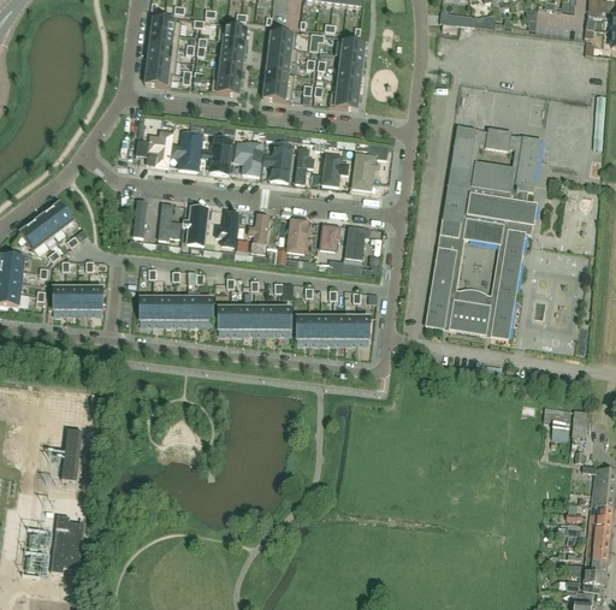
[(452,12),(451,22),(461,23),(463,23),(465,13),(452,12)]
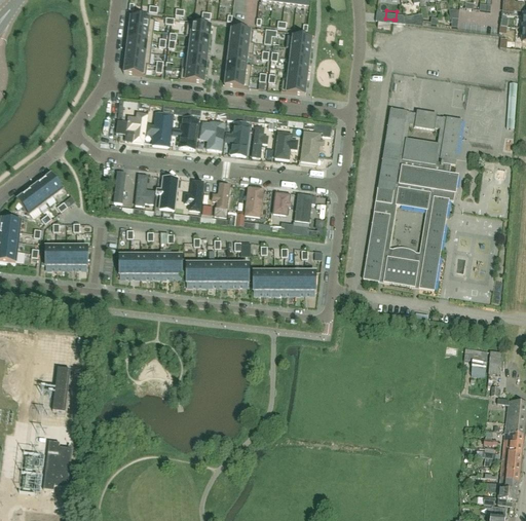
[(153,28),(155,17),(130,14),(129,26),(153,28)]
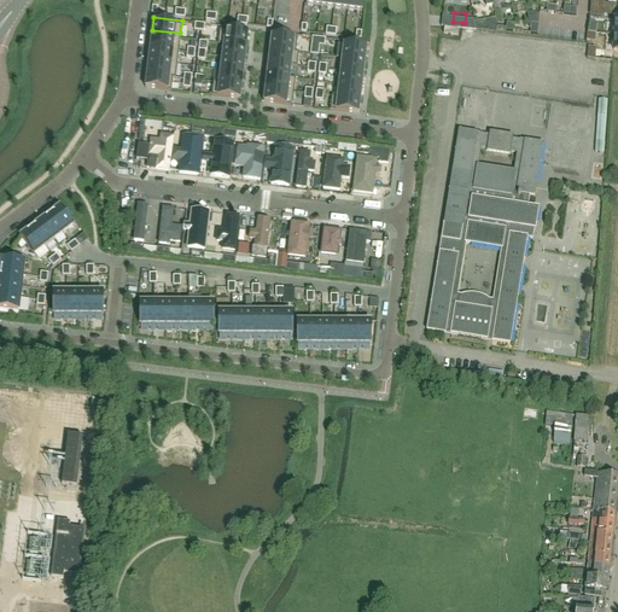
[(220,24),(217,39),(223,40),(223,39),(246,41),(249,28),(220,24)]
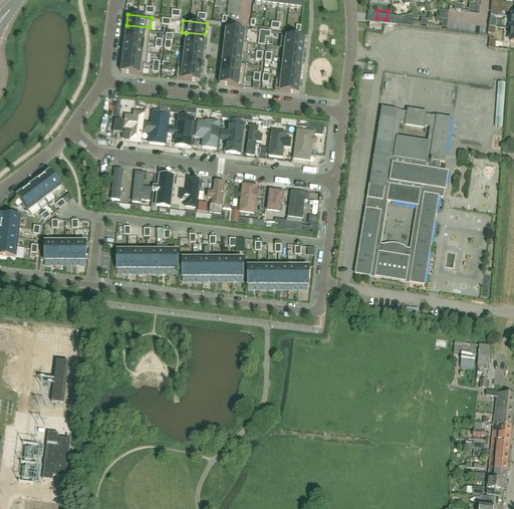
[(150,27),(126,25),(124,35),(149,38),(150,27)]
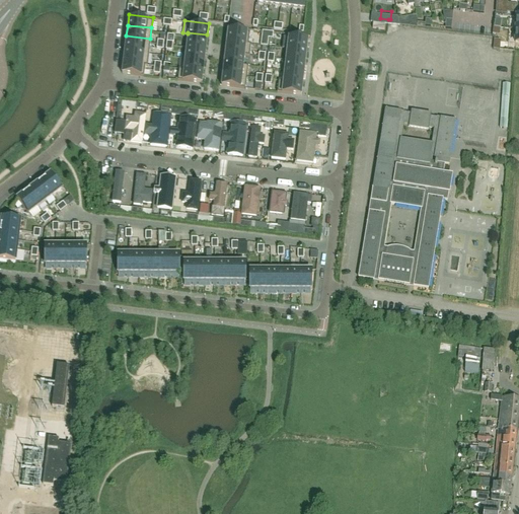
[(249,28),(228,25),(227,37),(248,40),(249,28)]
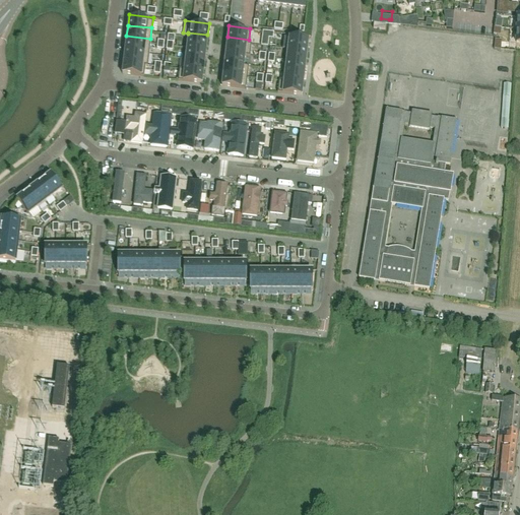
[(188,33),(188,34),(187,43),(187,44),(206,46),(207,35),(188,33)]
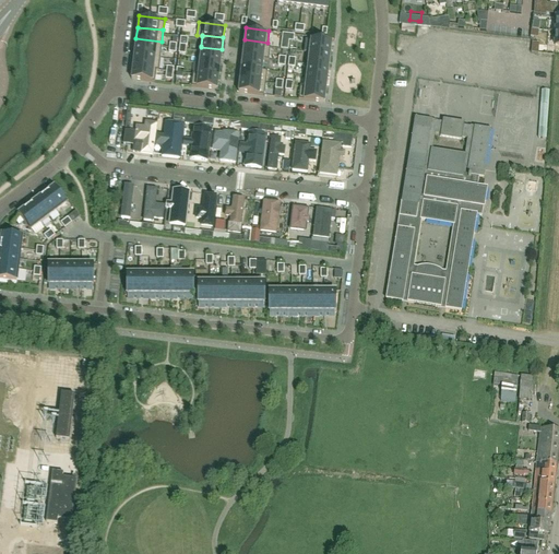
[(332,38),(310,36),(309,47),(309,48),(330,50),(332,38)]
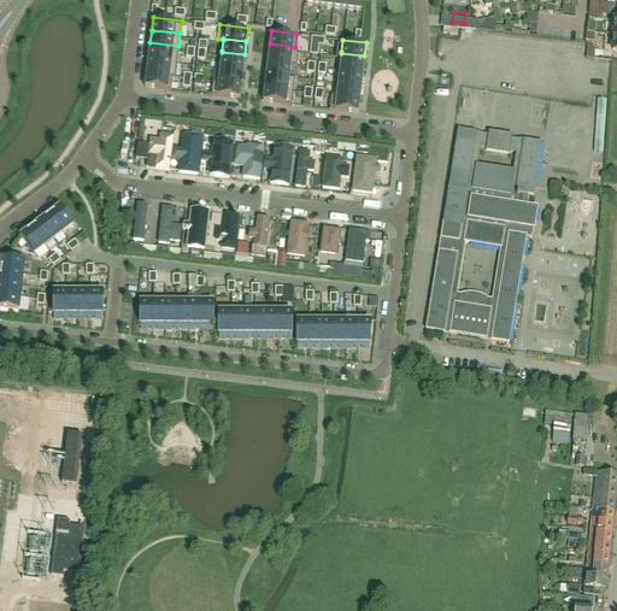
[(178,46),(150,42),(148,56),(177,59),(178,46)]
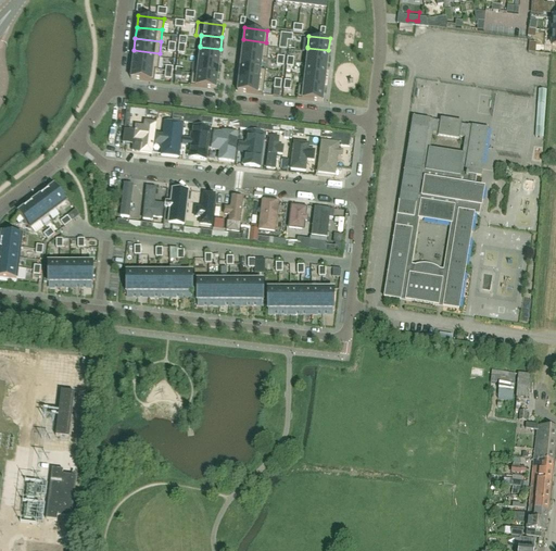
[(262,54),(267,55),(268,42),(266,42),(243,39),(241,51),(262,54)]
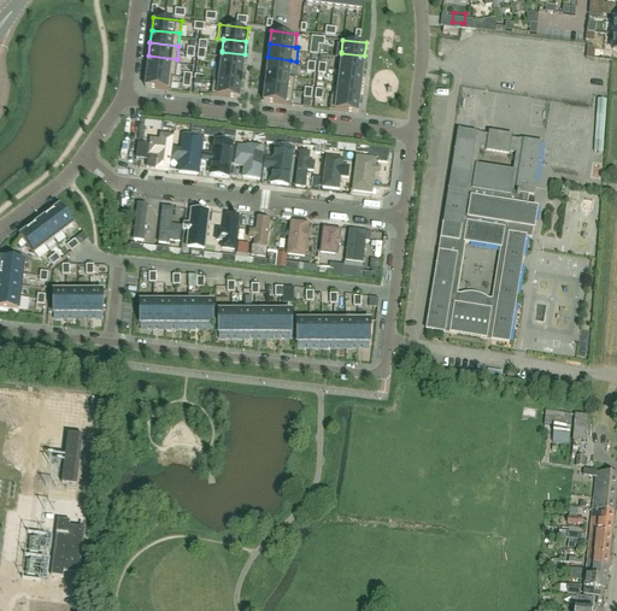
[(218,51),(217,65),(219,65),(242,68),(245,54),(222,52),(222,51),(218,51)]
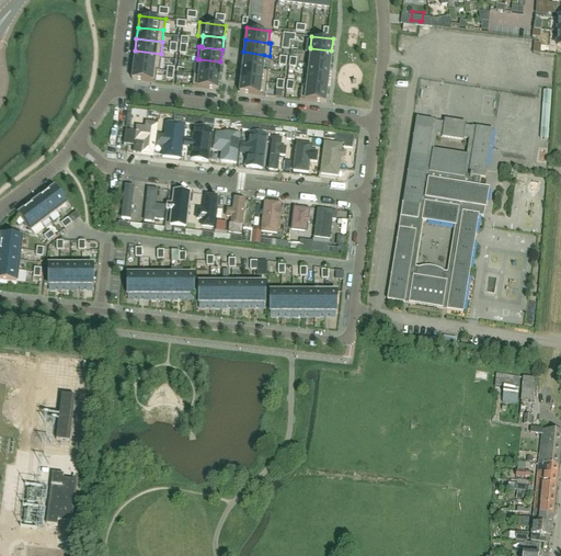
[(310,48),(310,47),(308,47),(306,59),(330,63),(331,50),(310,48)]
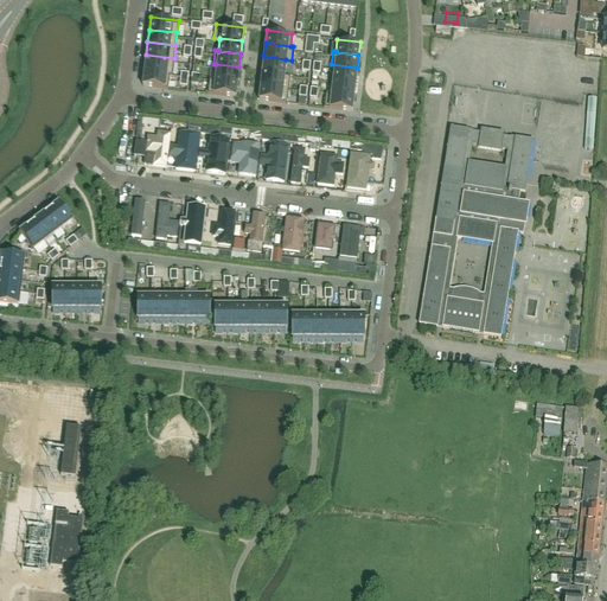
[(170,71),(172,71),(174,58),(146,55),(145,68),(170,71)]
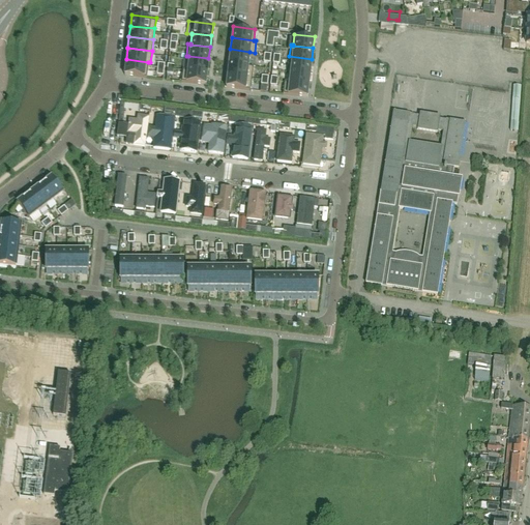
[(248,62),(249,52),(230,49),(229,60),(248,63),(248,62)]
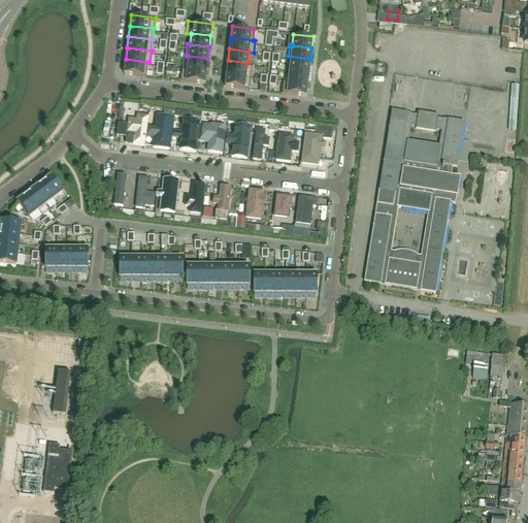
[(188,56),(187,66),(206,69),(207,58),(188,56)]
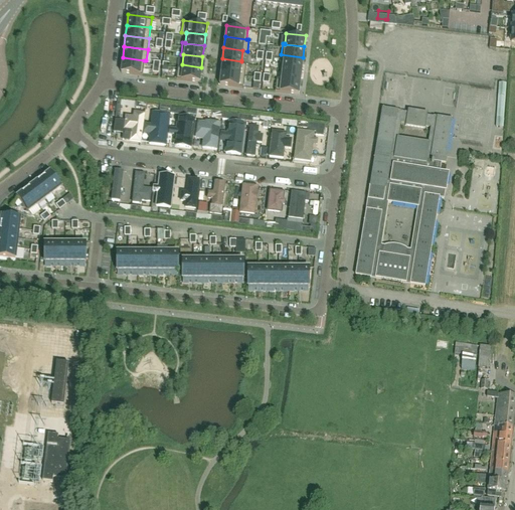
[(281,54),(280,66),(282,66),(302,68),(303,57),(281,54)]
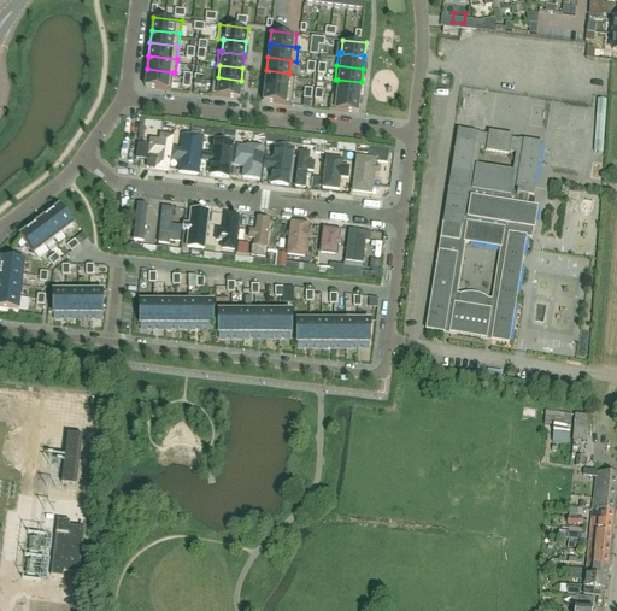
[(145,82),(171,86),(172,72),(147,69),(145,82)]
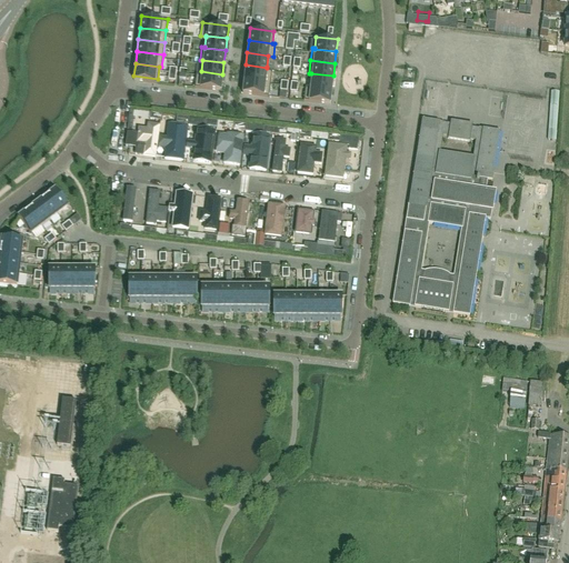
[(267,68),(246,64),(245,77),(270,80),(272,68),(267,67),(267,68)]
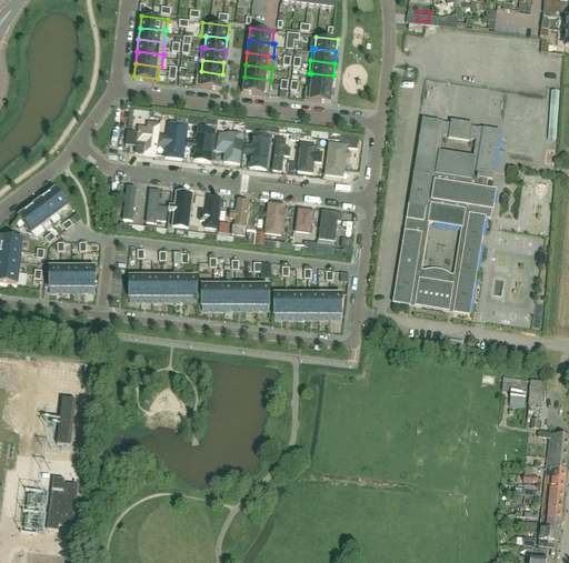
[(201,71),(197,70),(196,71),(195,83),(221,87),(222,74),(201,71)]
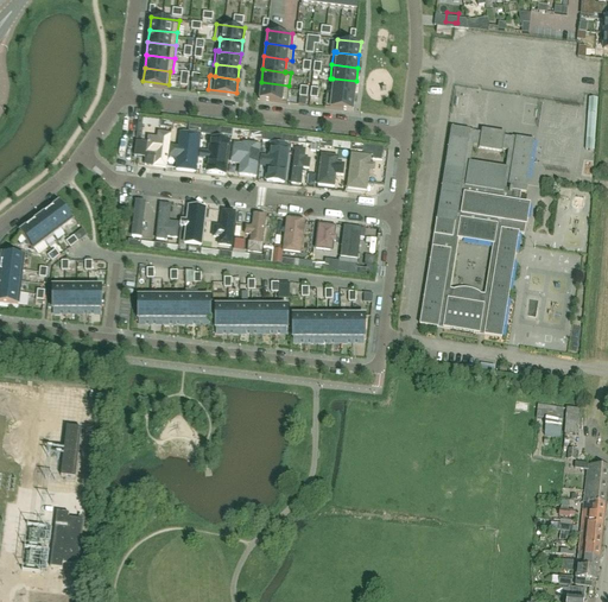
[(333,78),(331,90),(354,94),(356,81),(333,78)]
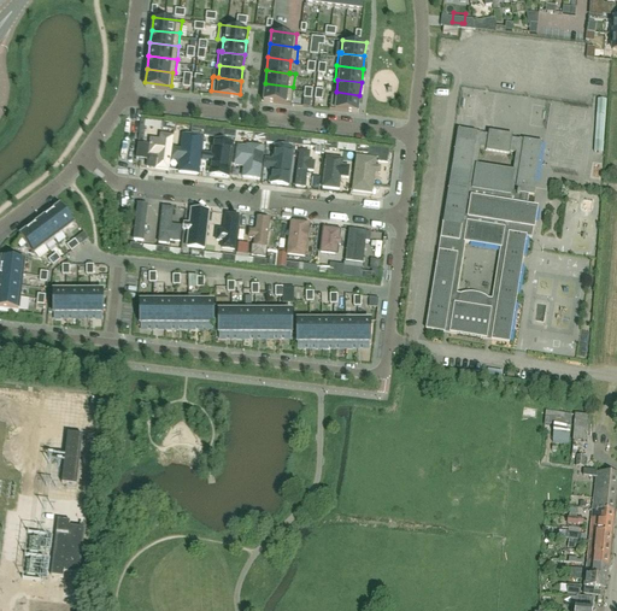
[(263,97),(292,100),(292,99),(293,87),(265,83),(263,97)]
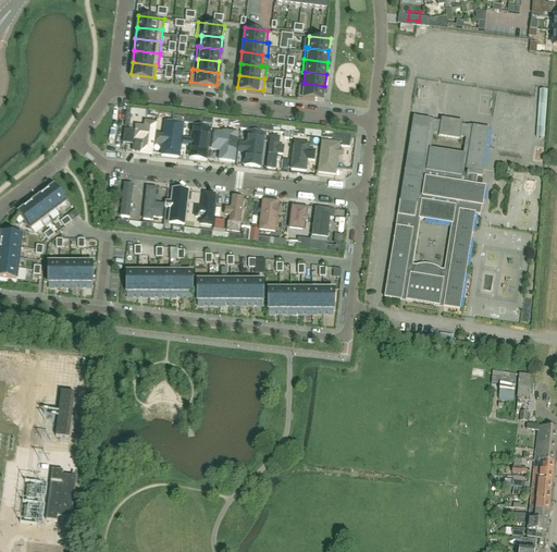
[(297,95),(323,98),(324,86),(304,83),(298,82),(297,95)]
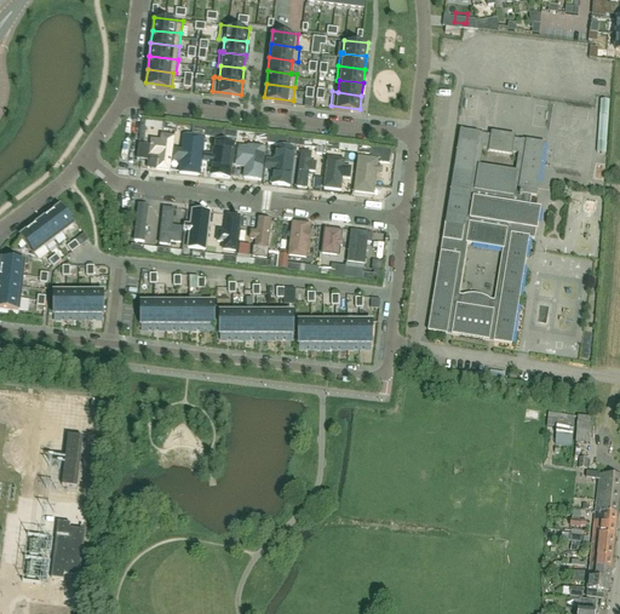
[(601,95),(597,148),(606,148),(609,96),(601,95)]
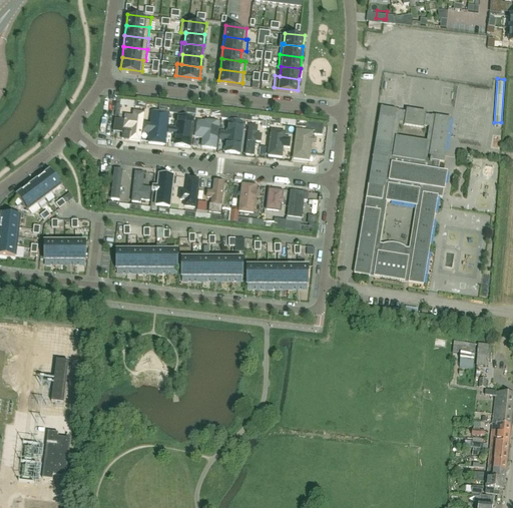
[(434,208),(437,192),(438,192),(442,193),(443,185),(444,185),(447,168),(438,167),(440,157),(444,158),(451,114),(425,110),(426,108),(425,108),(408,105),(407,105),(407,107),(381,103),(376,136),(367,193),(365,205),(355,269),(354,269),(354,270),(370,272),(370,271),(374,272),(374,273),(404,278),(405,277),(409,277),(408,279),(423,281),(423,280),(434,208)]
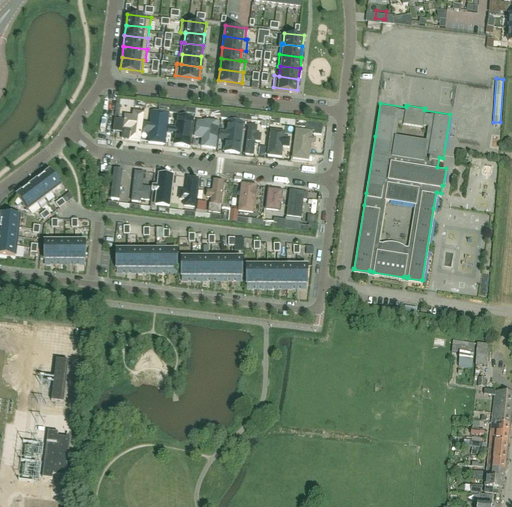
[(133,115),(124,114),(123,129),(131,130),(130,140),(142,141),(145,111),(133,110),(133,115)]
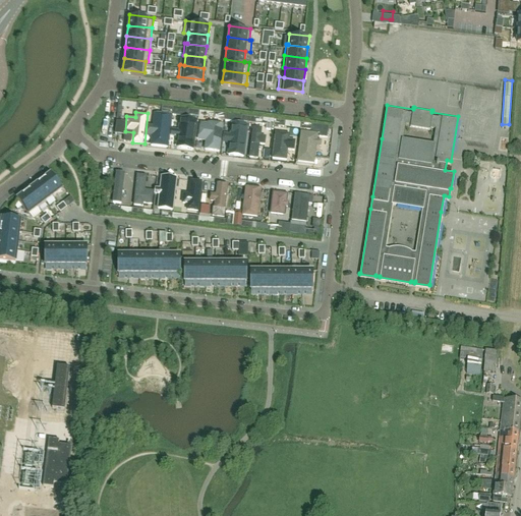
[(170,146),(171,114),(152,113),(152,132),(153,132),(153,145),(170,146)]
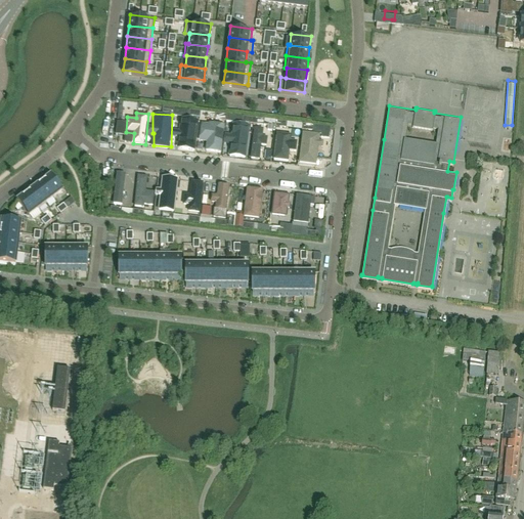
[(331,123),(313,121),(313,127),(312,129),(321,130),(321,133),(329,134),(330,129),(331,123)]
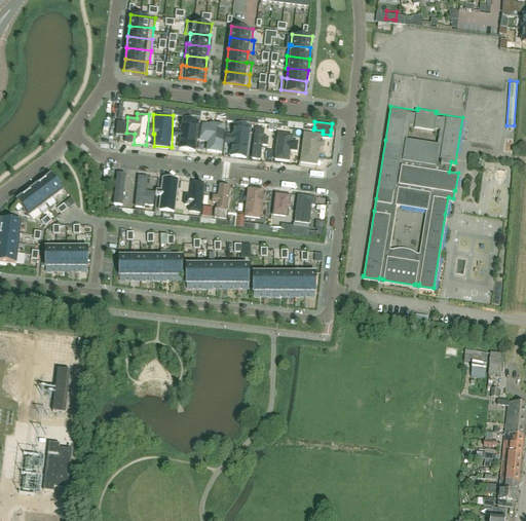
[(201,142),(207,142),(207,152),(224,153),(224,124),(201,123),(201,142)]
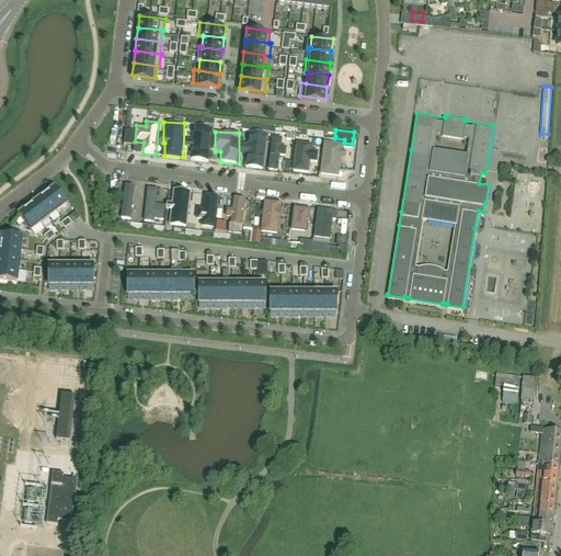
[(255,133),(254,139),(248,138),(247,144),(242,143),(240,152),(248,154),(245,162),(262,165),(266,134),(255,133)]
